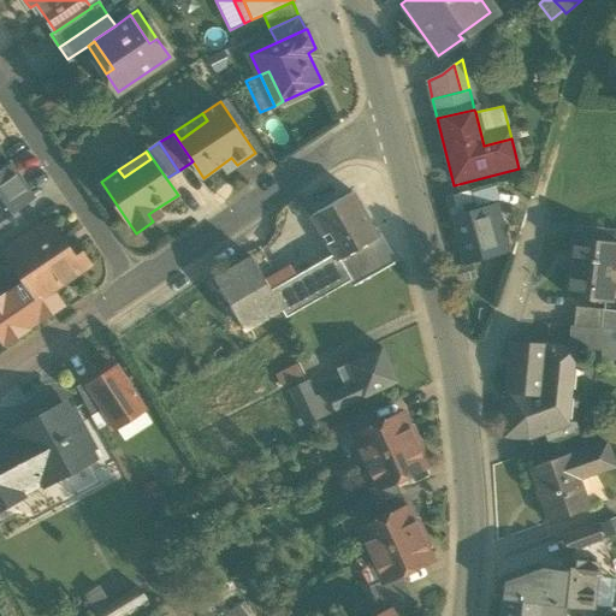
[(10,163),(0,169),(0,170),(0,218),(16,208),(33,197),(10,163)]
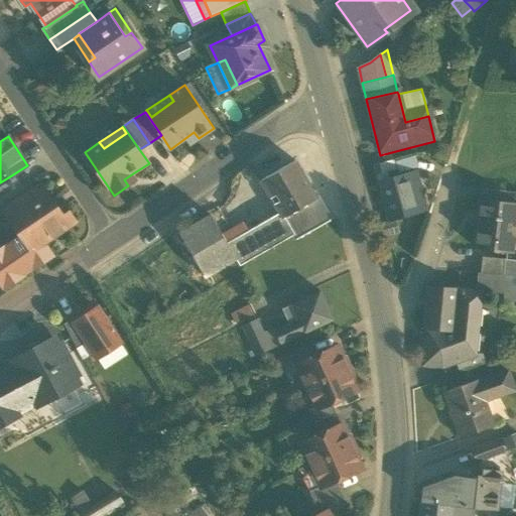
[(415,156),(395,161),(398,172),(418,167),(415,156)]
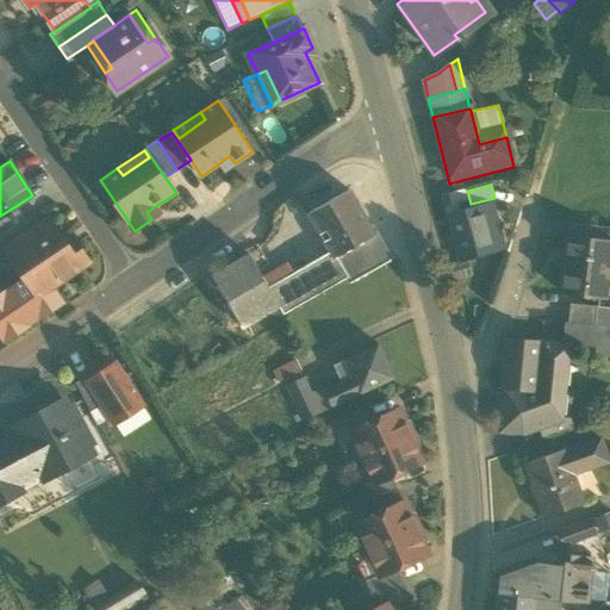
[(465,190),(448,194),(450,205),(458,204),(467,201),(465,190)]
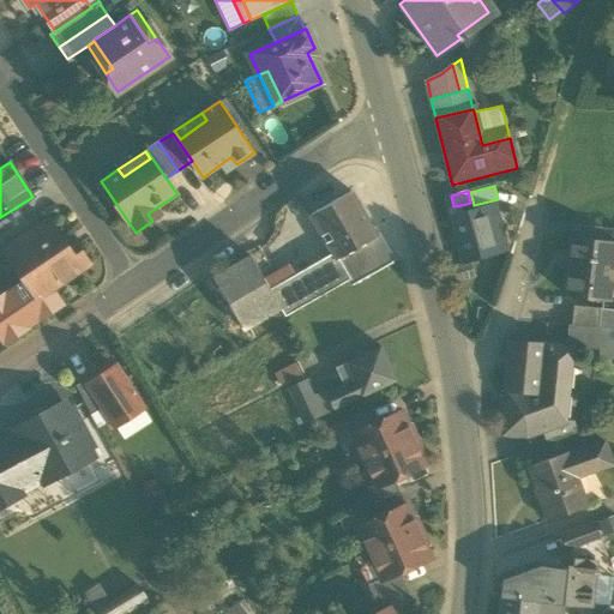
[(332,252),(336,259),(374,236),(377,235),(351,192),(311,216),(332,252)]
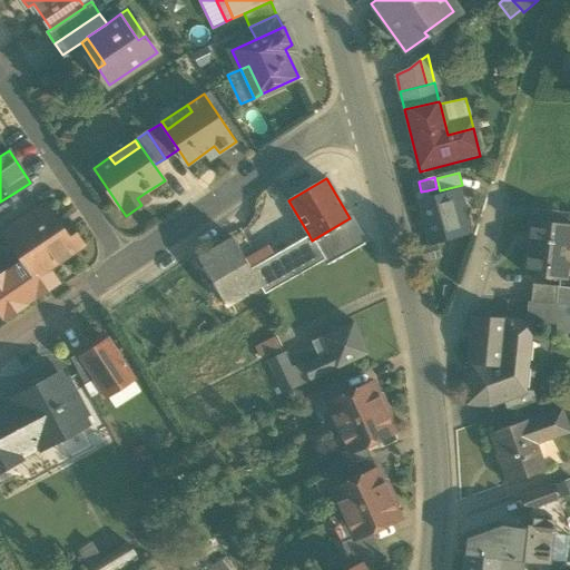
[(421,192),(419,182),(413,183),(419,204),(431,200),(428,190),(421,192)]
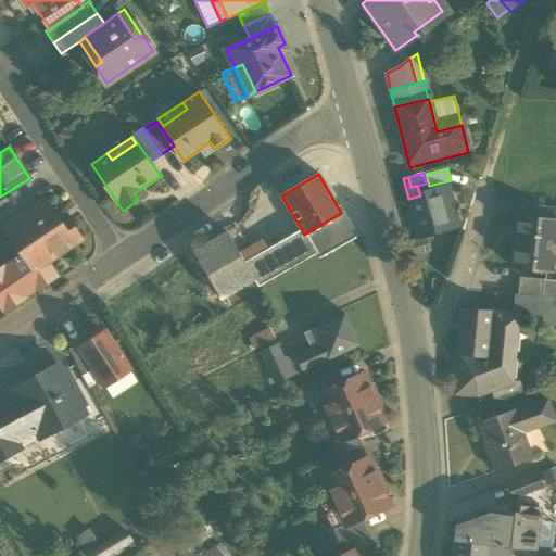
[(408,199),(419,237),(458,226),(447,186),(430,191),(430,192),(420,196),(408,199)]
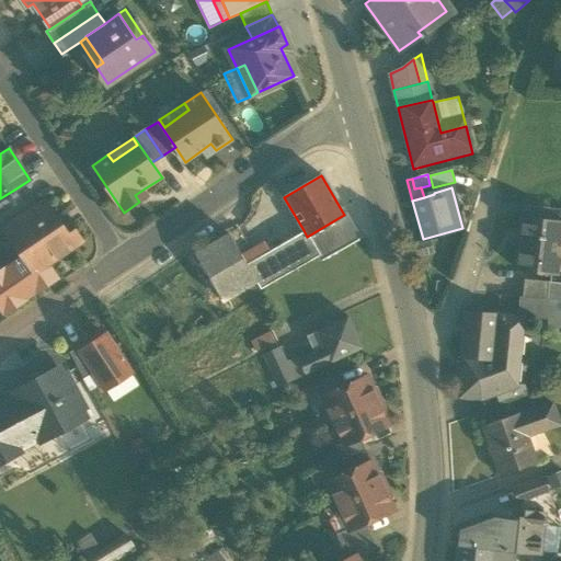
[(0,216),(22,201),(14,190),(0,198),(0,216)]
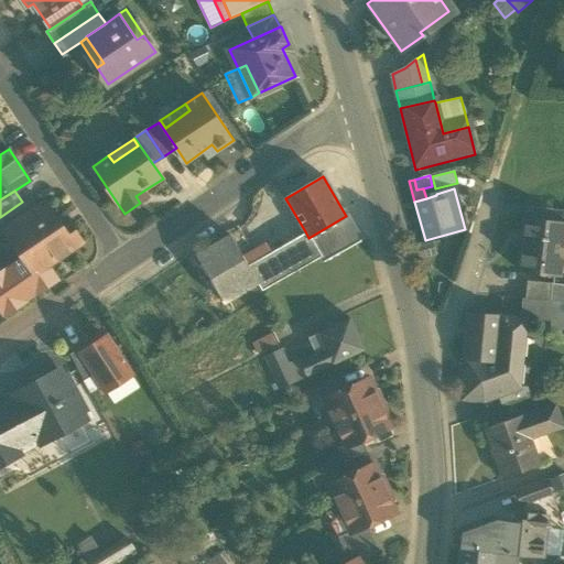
[(30,213),(22,202),(0,217),(0,235),(6,231),(12,227),(11,226),(30,213)]
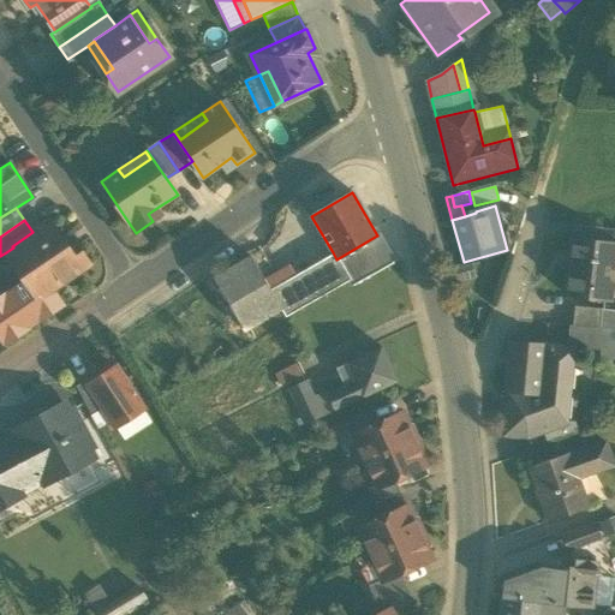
[(25,280),(28,285),(37,298),(52,287),(88,263),(76,245),(69,250),(49,221),(33,232),(12,246),(13,248),(33,275),(25,280)]
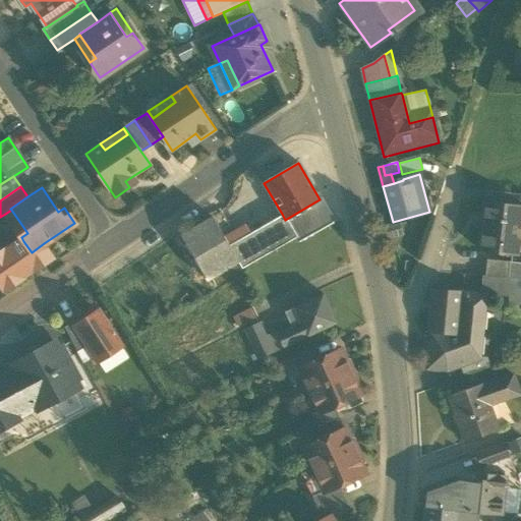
[(520,198),(520,194),(485,190),(484,200),(520,206),(520,198)]
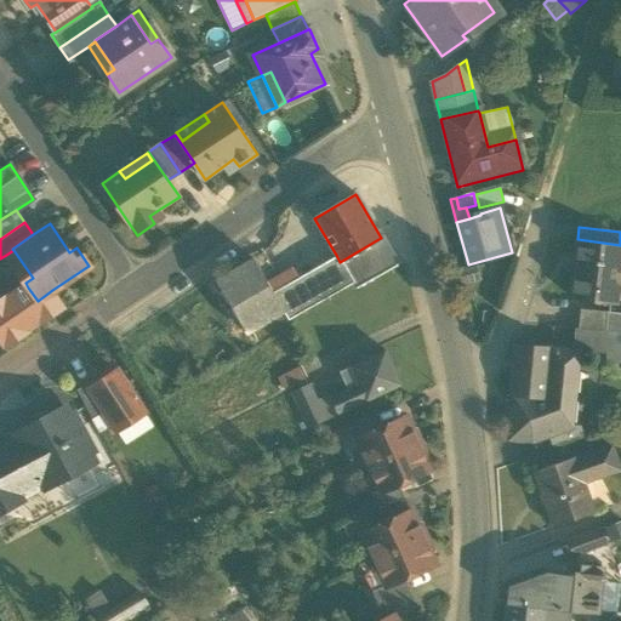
[(353,285),(357,289),(398,266),(397,263),(394,265),(379,239),(340,262),(353,285)]
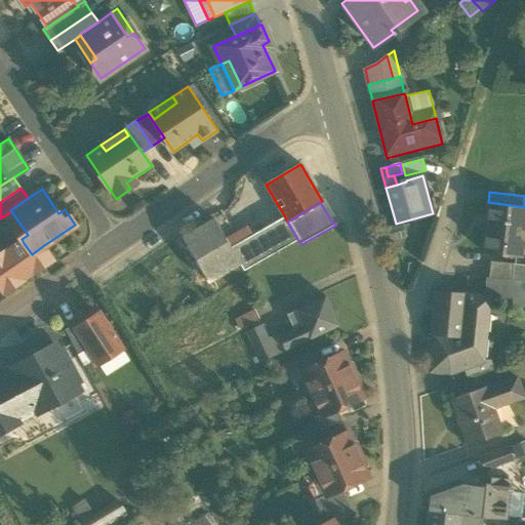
[(481,249),(500,252),(501,250),(514,251),(516,239),(520,240),(524,207),(488,202),(487,207),(489,207),(486,231),(484,230),(481,249)]
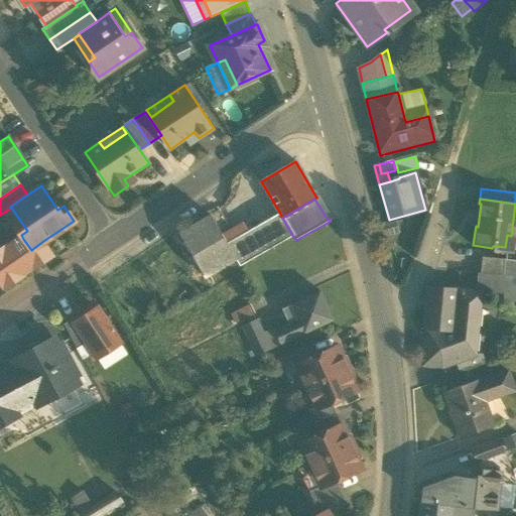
[(5,212),(21,235),(27,231),(11,208),(5,212)]
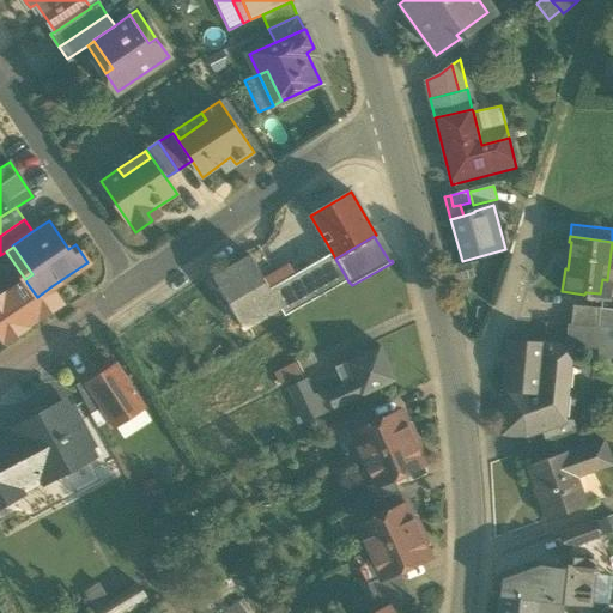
[(295,274),(268,289),(280,309),(286,319),(349,281),(335,259),(332,252),(295,274)]
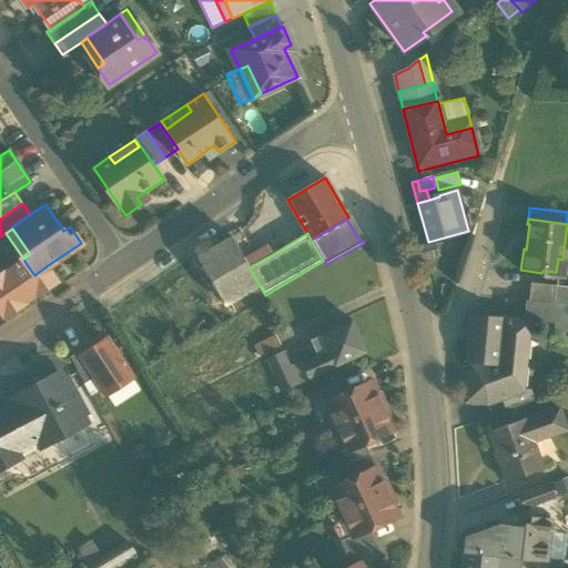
[(225,306),(260,286),(249,267),(244,259),(231,236),(196,256),(225,306)]
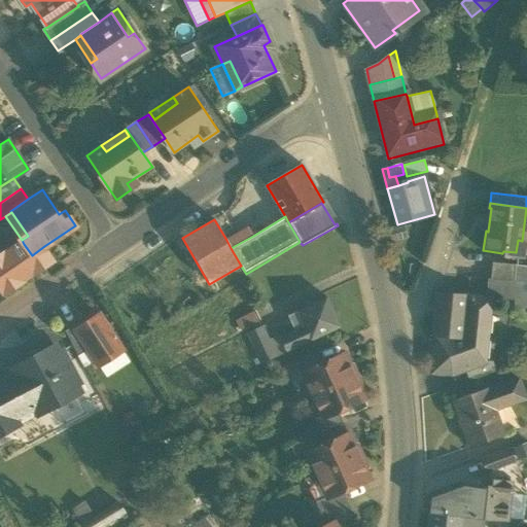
[(403,224),(388,229),(391,243),(407,238),(403,224)]
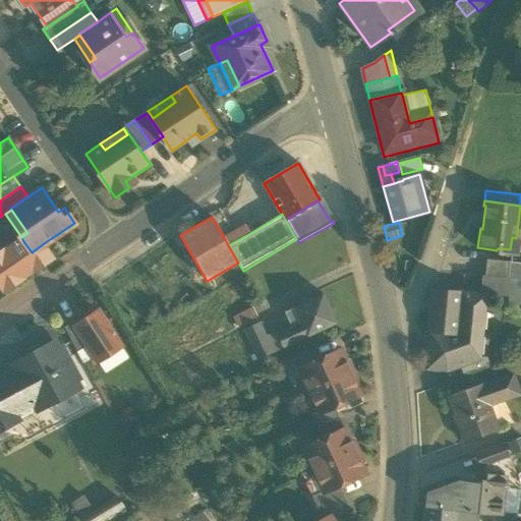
[(245,224),(224,237),(228,245),(250,233),(245,224)]
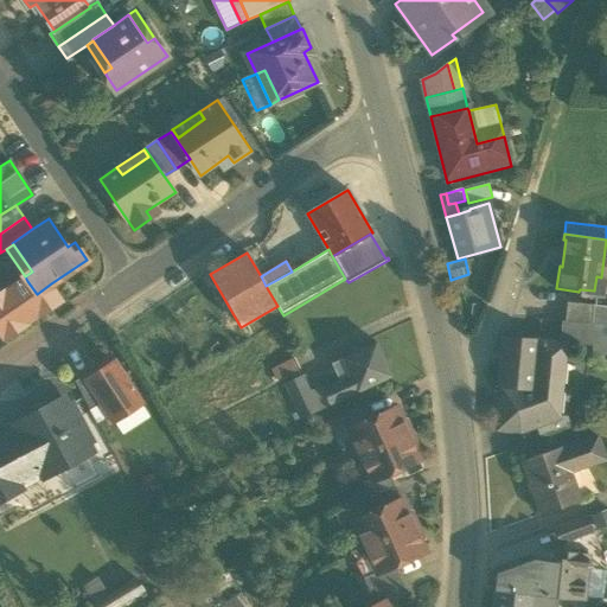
[(27,281),(25,276),(6,289),(6,291),(13,291),(27,281)]
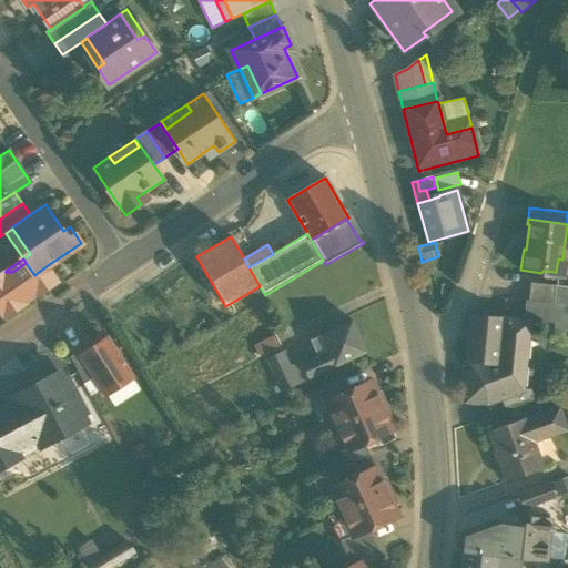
[(59,282),(48,265),(34,275),(26,263),(12,272),(6,272),(6,271),(0,274),(0,314),(3,320),(59,282)]
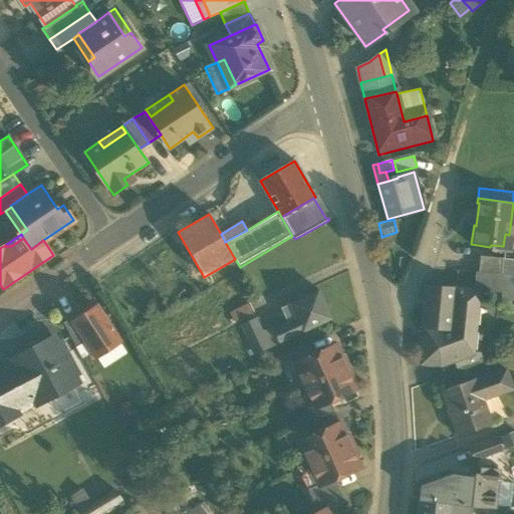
[(480,255),(478,272),(498,274),(499,257),(480,255)]
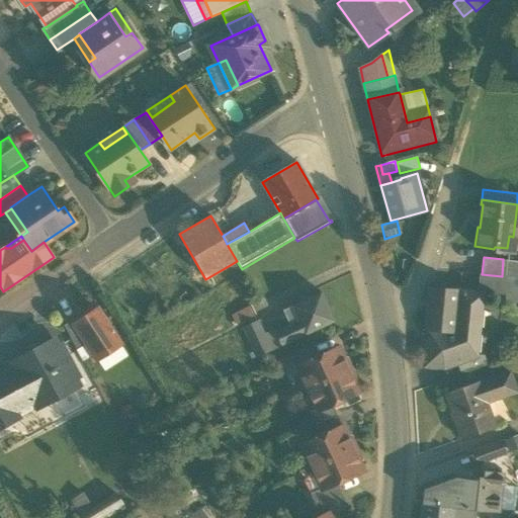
[(517,260),(503,259),(502,276),(517,277),(517,260)]
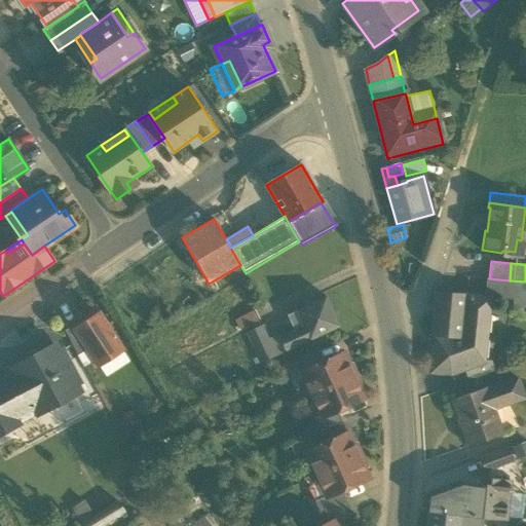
[(508,301),(510,280),(489,278),(485,277),(483,299),(486,299),(508,301)]
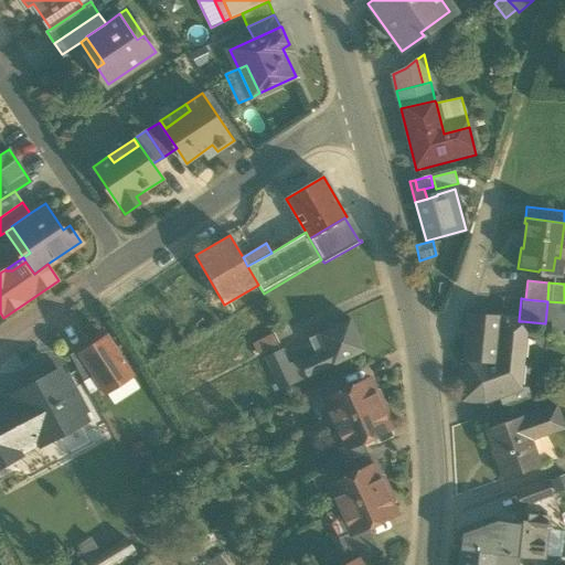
[(564,302),(547,301),(545,323),(551,323),(550,330),(564,330),(564,302)]
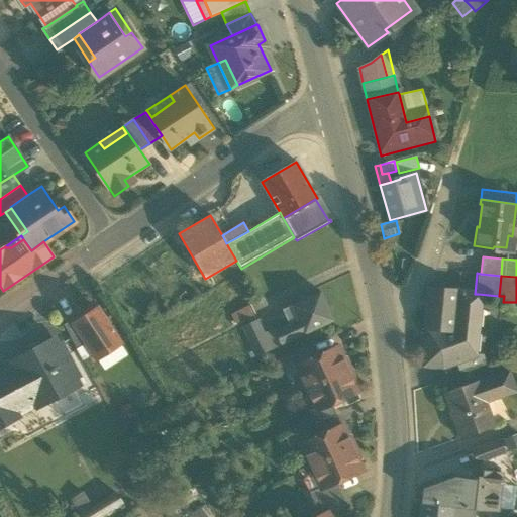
[(425,330),(429,331),(475,334),(478,294),(475,294),(429,290),(425,330)]
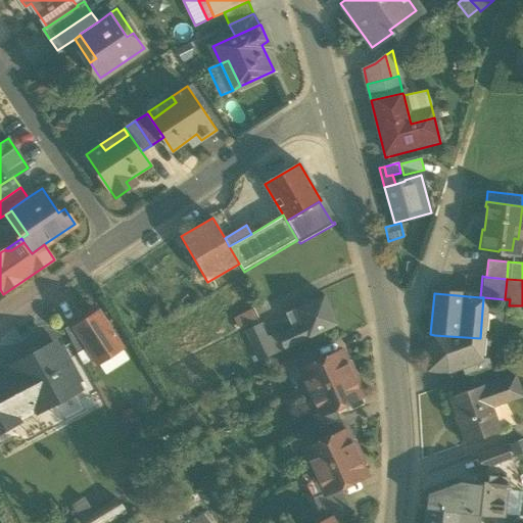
[(301,324),(307,337),(337,324),(324,295),(294,308),(301,324)]
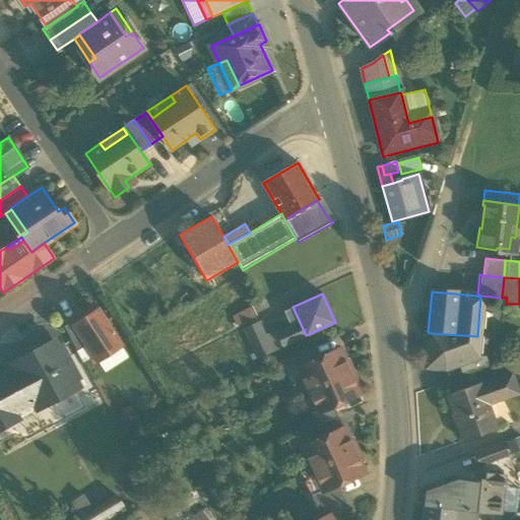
[(283,311),(290,326),(300,322),(293,307),(283,311)]
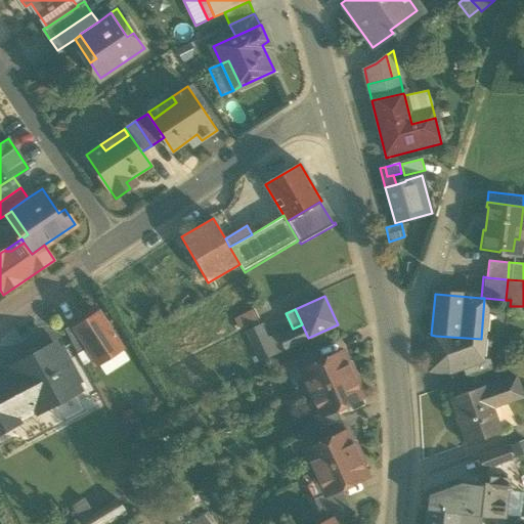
[(87,347),(97,363),(121,348),(98,313),(78,326),(77,328),(89,346),(87,347)]
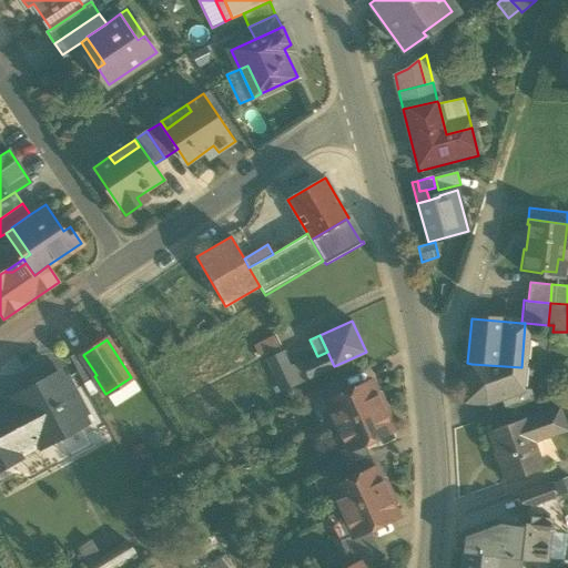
[(254,350),(260,361),(281,351),(276,341),(254,350)]
